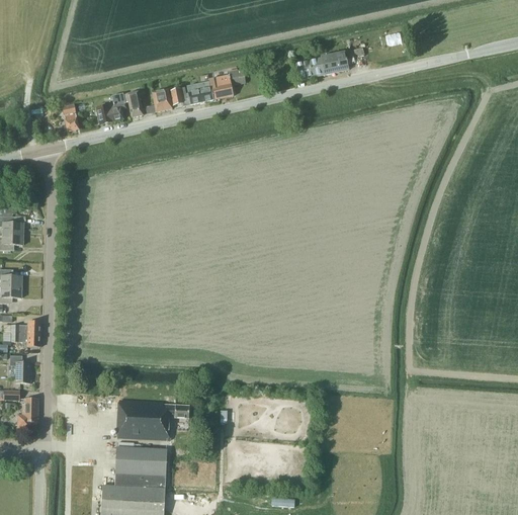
[(346,50),(348,61),(366,58),(364,47),(346,50)]
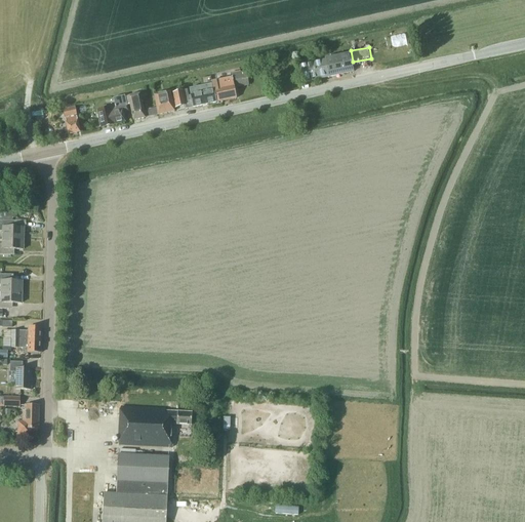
[(316,78),(353,70),(349,51),(324,56),(324,58),(312,62),(316,78)]
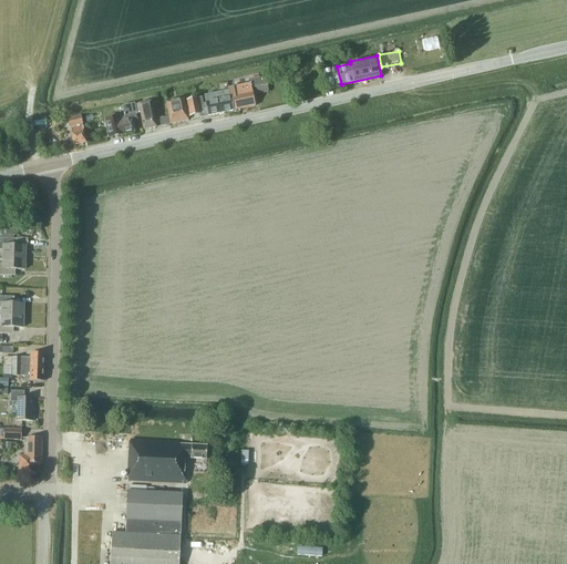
[(327,88),(341,84),(337,67),(323,70),(327,88)]
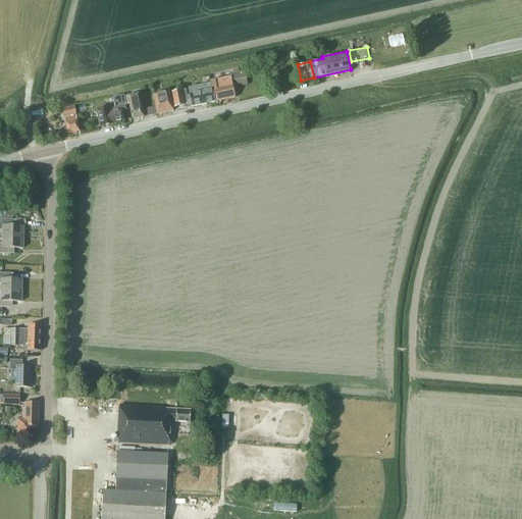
[(246,82),(245,78),(243,69),(229,72),(230,74),(210,80),(210,82),(189,87),(190,93),(187,93),(186,88),(183,89),(186,106),(192,104),(235,95),(232,85),(246,82)]
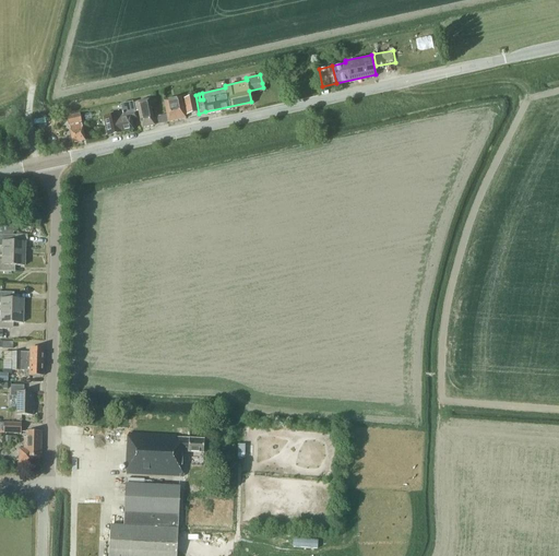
[(166,111),(168,119),(168,120),(185,117),(185,113),(197,110),(198,114),(199,114),(195,95),(183,97),(185,103),(182,103),(180,96),(164,99),(166,111)]
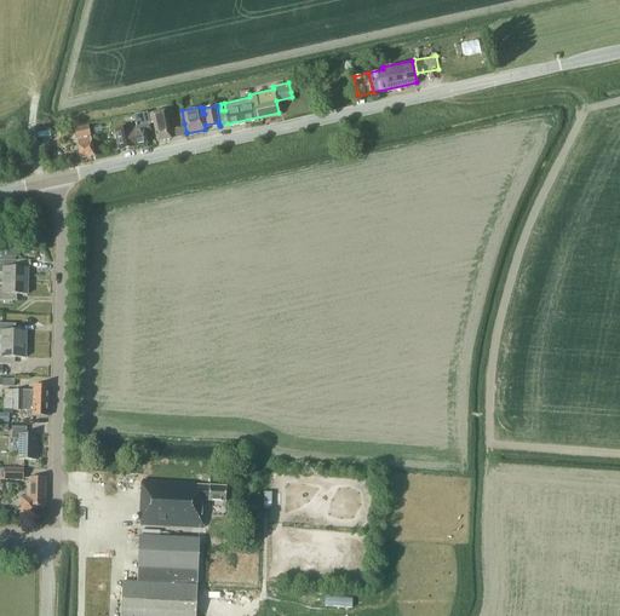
[(158,139),(171,137),(165,109),(149,113),(150,121),(153,121),(158,139)]
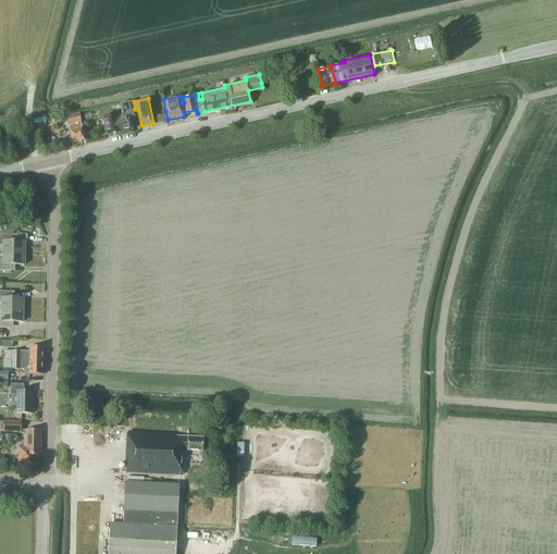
[(121,112),(103,115),(106,127),(107,133),(128,127),(133,127),(131,117),(135,115),(134,109),(132,100),(120,102),(121,112)]
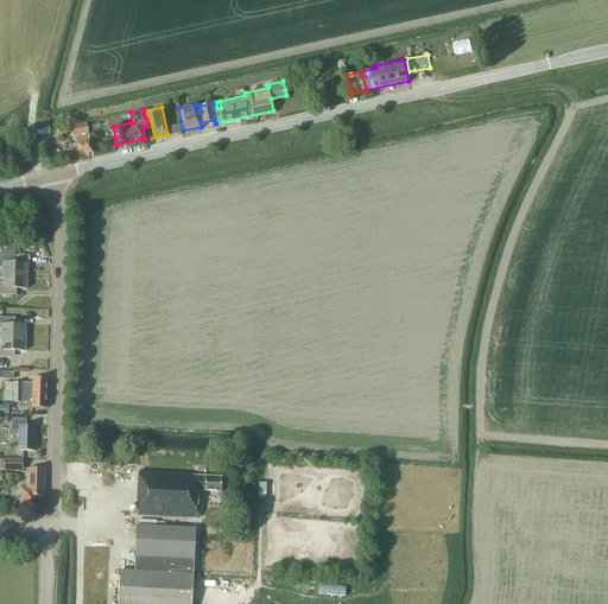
[(89,129),(87,120),(73,124),(74,133),(89,129)]
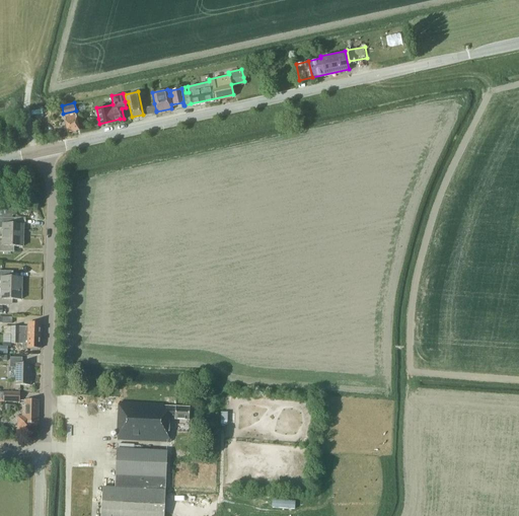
[(145,105),(147,113),(156,111),(154,103),(145,105)]
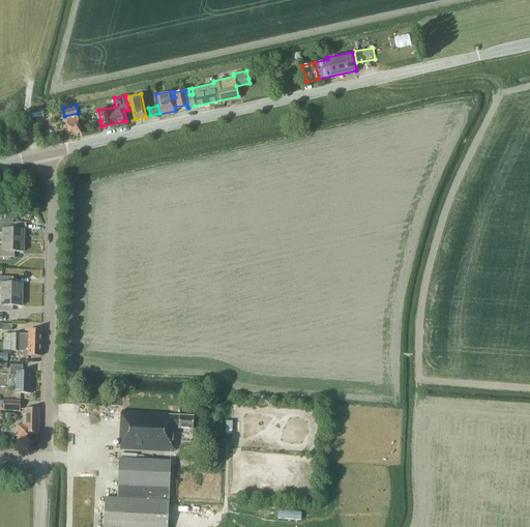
[(80,130),(78,121),(77,115),(65,118),(68,134),(80,130)]
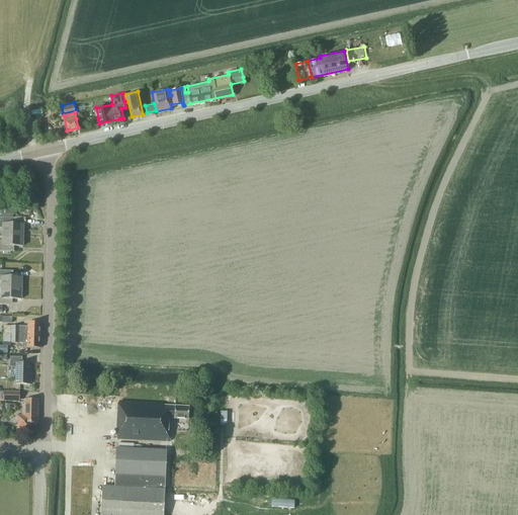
[(1,205),(1,215),(12,215),(12,205),(1,205)]
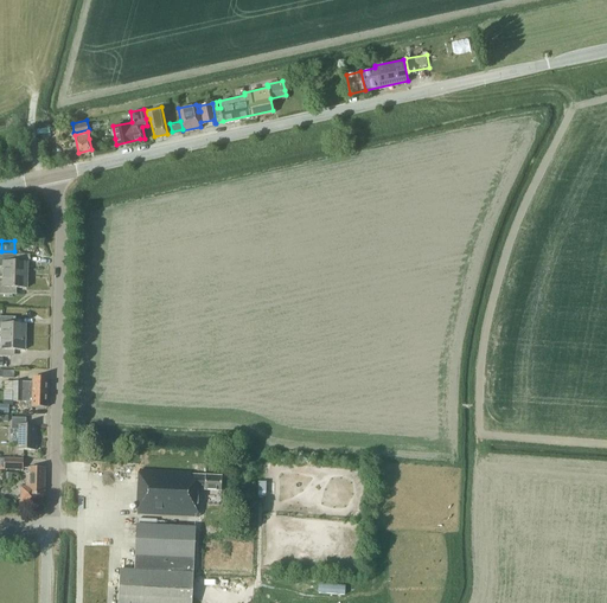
[(26,273),(27,260),(13,260),(13,252),(0,251),(0,264),(2,264),(2,273),(26,273)]
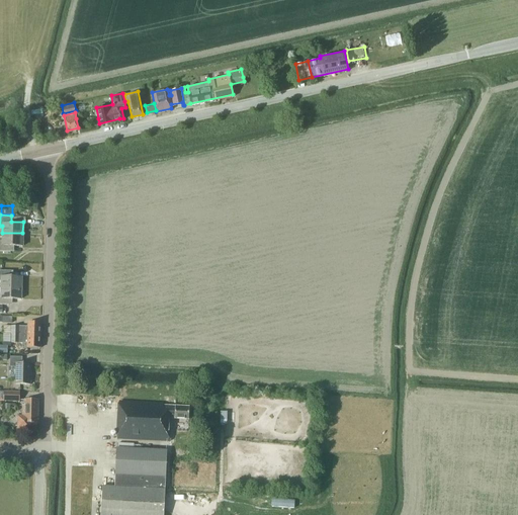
[(22,244),(22,233),(2,233),(2,239),(0,238),(0,249),(10,250),(10,244),(22,244)]
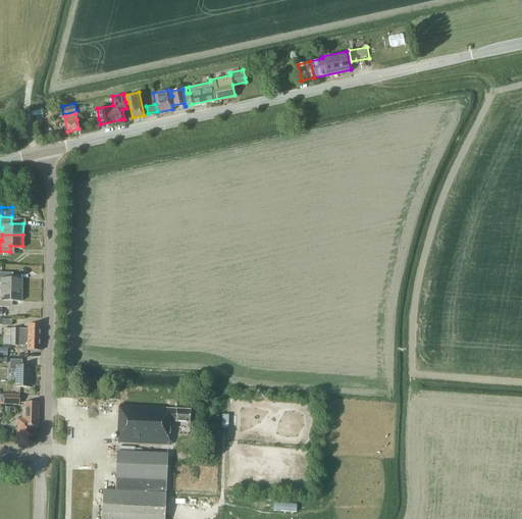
[(21,289),(21,277),(9,276),(9,271),(0,270),(0,280),(1,280),(1,288),(21,289)]
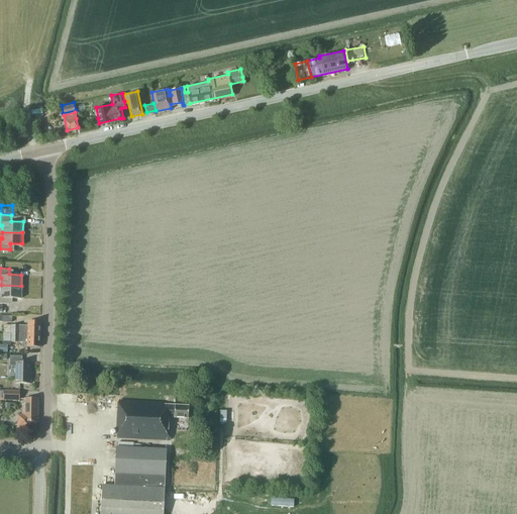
[(20,297),(21,286),(1,285),(1,292),(0,291),(0,301),(8,302),(9,296),(20,297)]
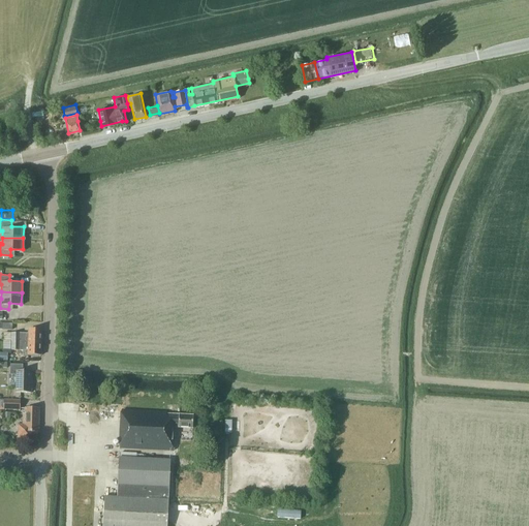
[(41,341),(41,328),(29,327),(29,331),(11,331),(11,339),(41,341)]
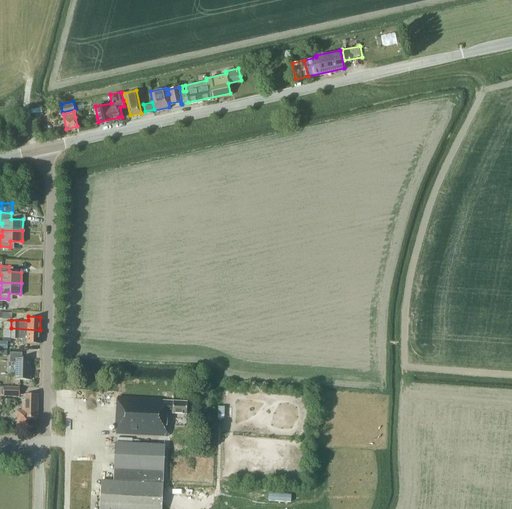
[(39,342),(40,330),(11,328),(11,337),(27,338),(27,342),(39,342)]
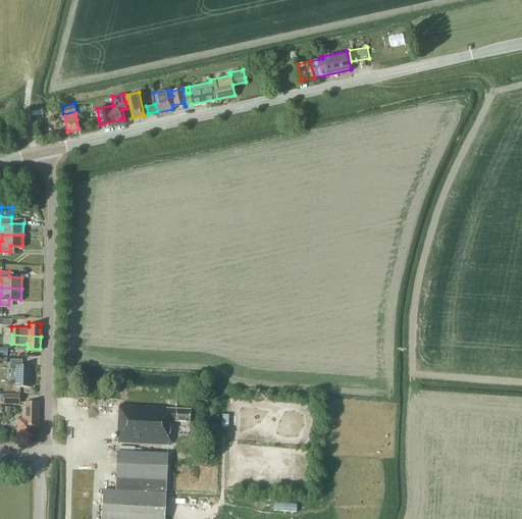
[(31,384),(31,364),(21,364),(21,358),(9,358),(9,367),(15,368),(15,384),(31,384)]
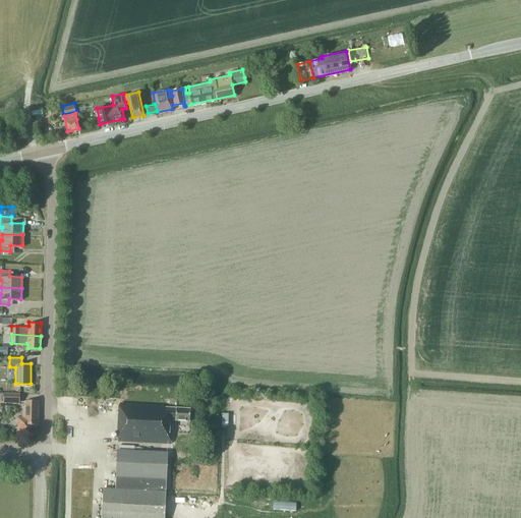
[(0,401),(3,402),(3,401),(19,402),(19,392),(3,391),(3,392),(0,391),(0,401)]
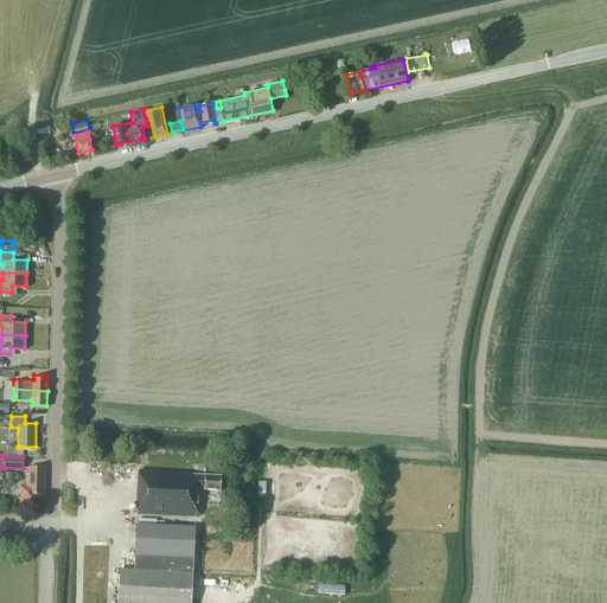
[(20,483),(20,500),(37,500),(37,494),(40,494),(40,493),(44,493),(45,493),(45,480),(45,467),(40,466),(40,462),(33,462),(32,466),(27,466),(27,472),(26,479),(26,483),(20,483)]
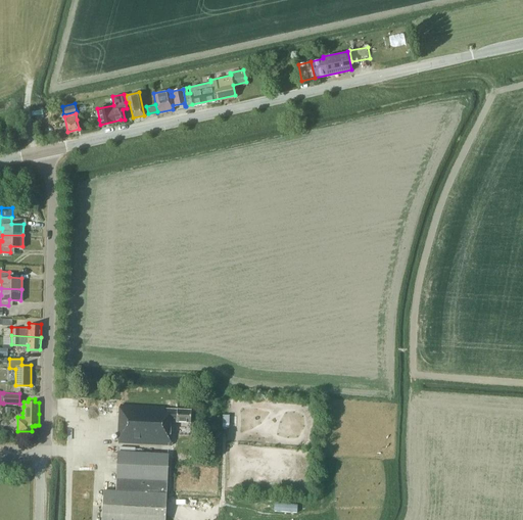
[(191,421),(191,409),(165,408),(165,407),(120,404),(117,440),(172,443),(173,421),(191,421)]
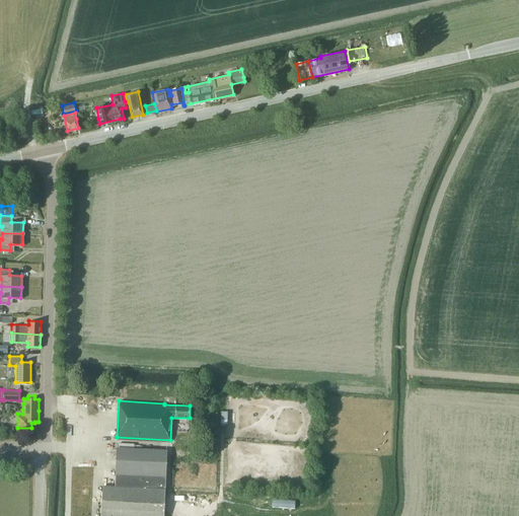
[(163,515),(167,449),(117,447),(115,486),(101,486),(99,515),(163,515)]
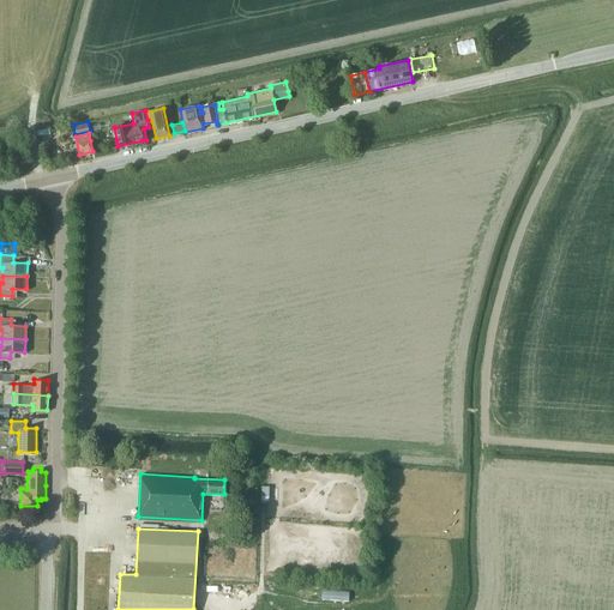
All buildings are outlined.
